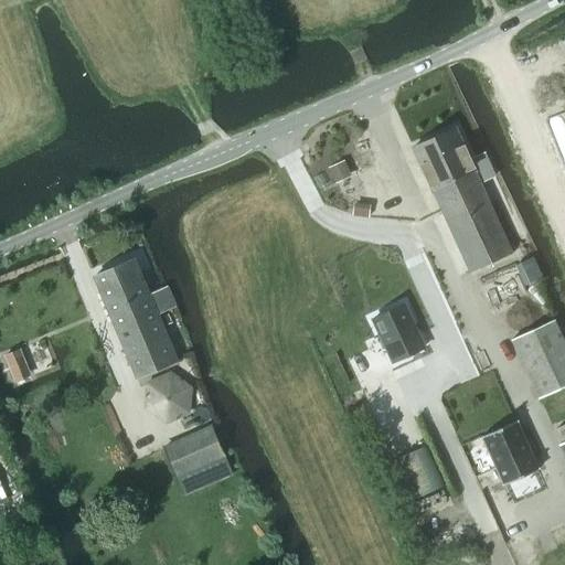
[(454,130),(413,149),(470,274),(511,254),(479,184),(490,180),(496,178),(484,153),(479,156),(468,161),(454,130)]
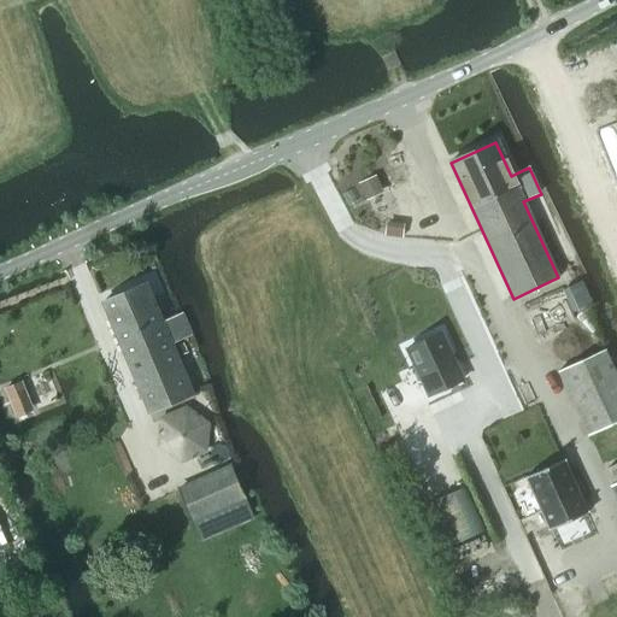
[(375,176),(357,184),(365,203),(382,194),(375,176)]
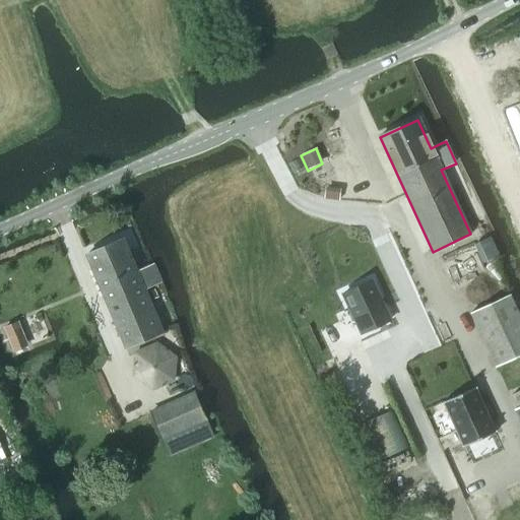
[(482,263),(498,256),(490,238),(473,245),(482,263)]
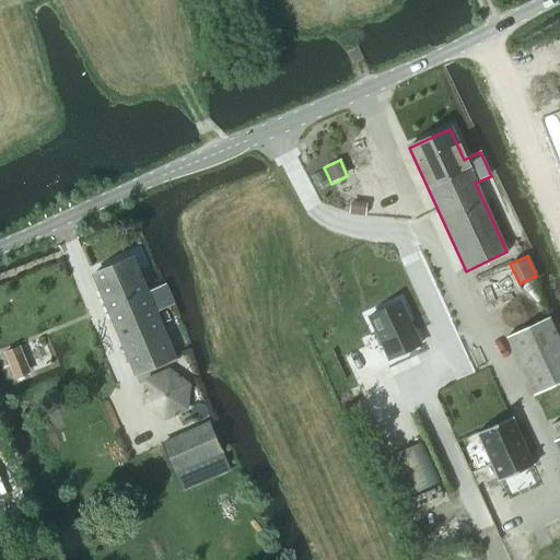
[(147,292),(132,258),(92,276),(135,376),(175,360),(155,313),(173,306),(164,286),(147,292)]
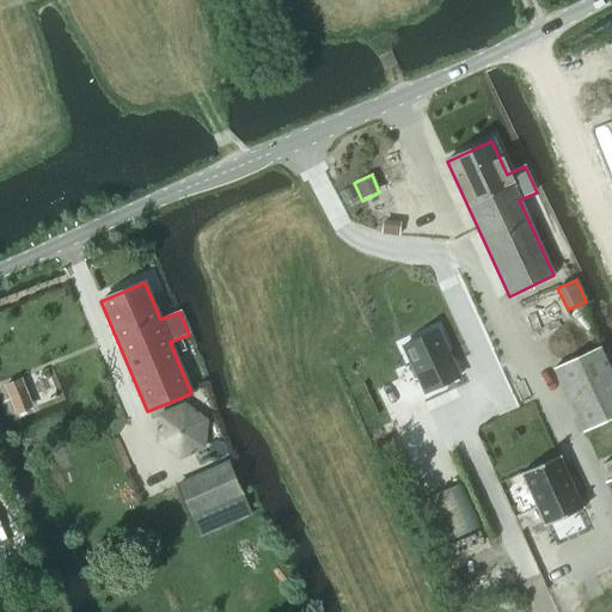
[(403,347),(424,393),(458,378),(436,331),(403,347)]
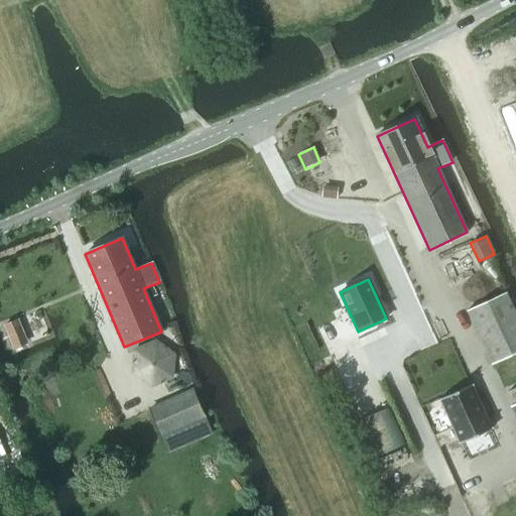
[(492,366),(515,354),(515,315),(505,292),(466,311),(492,366)]
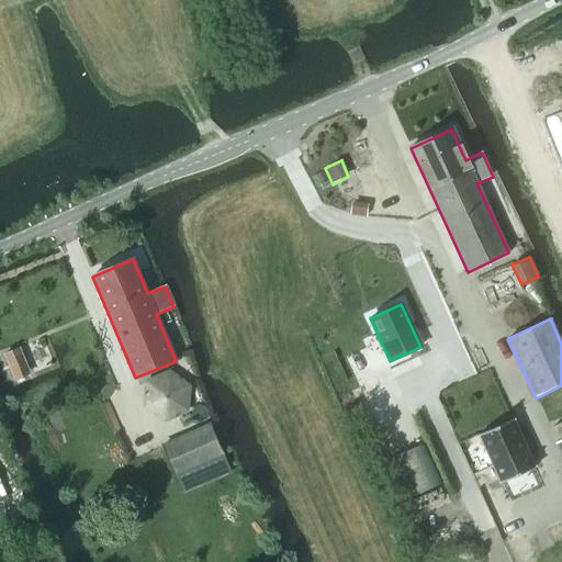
[(41,369),(55,363),(48,348),(33,353),(41,369)]
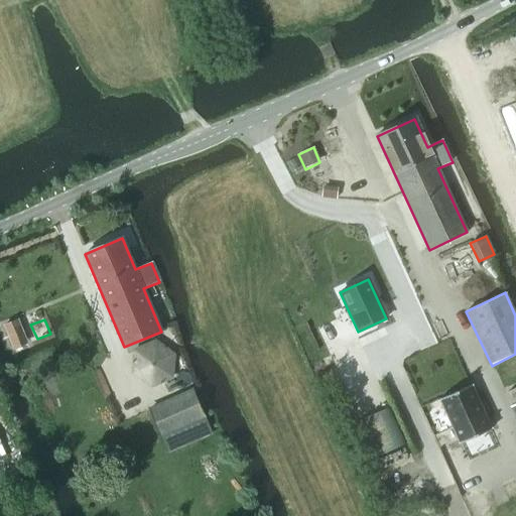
[(150,387),(171,379),(173,358),(156,343),(134,351),(131,374),(150,387)]
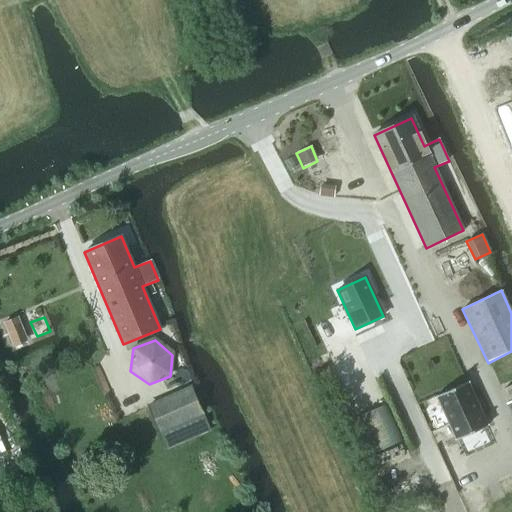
[(436,397),(455,440),(487,426),(467,383),(436,397)]
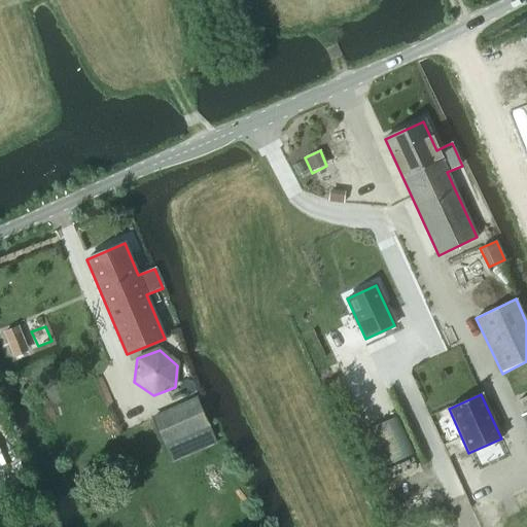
[(164,446),(192,433),(208,426),(196,401),(151,420),(164,446)]
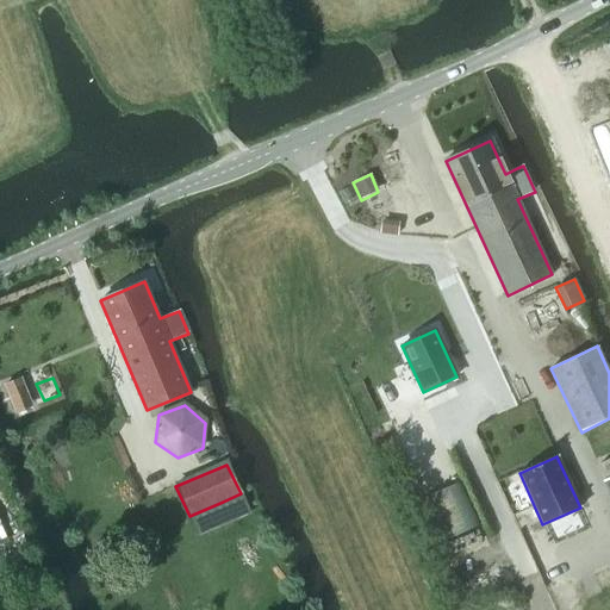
[(423,498),(443,542),(478,526),(458,483),(423,498)]
